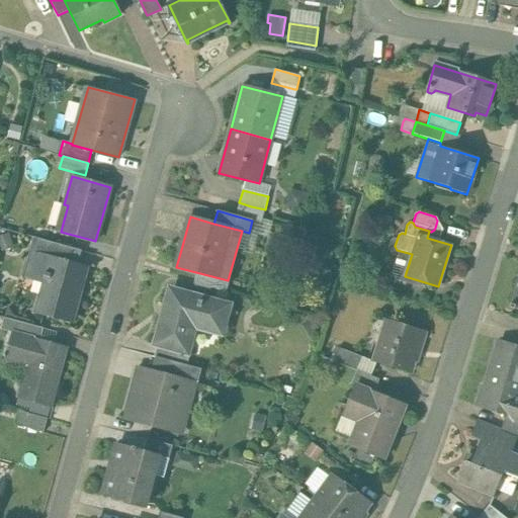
[(68,261),(68,260),(72,247),(34,237),(33,237),(30,250),(30,251),(68,261)]
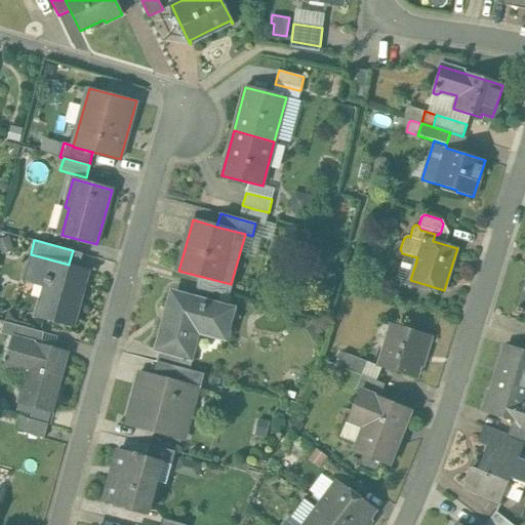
[(74,328),(78,313),(89,270),(31,254),(24,281),(43,287),(35,317),(74,328)]
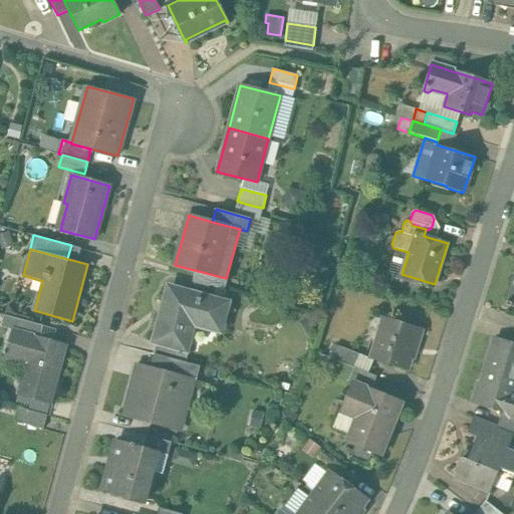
[(513,274),(505,305),(510,307),(511,306),(513,306),(513,274)]
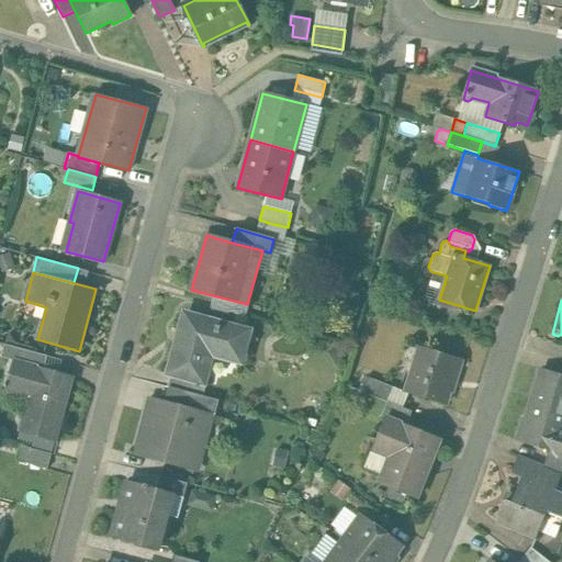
[(239,363),(247,332),(184,315),(169,373),(171,374),(206,384),(213,357),(239,363)]
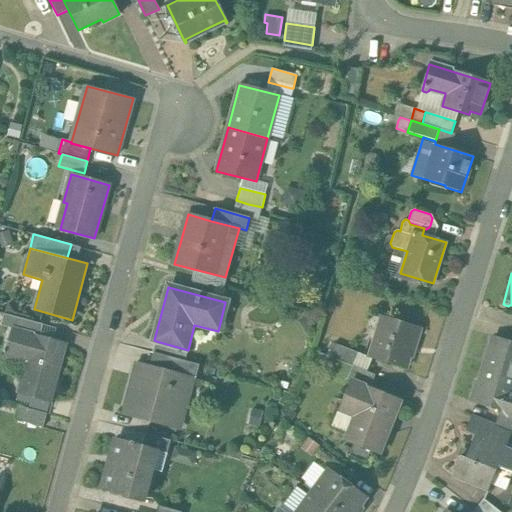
[(16,317),(15,320),(13,329),(39,336),(42,325),(16,317)]
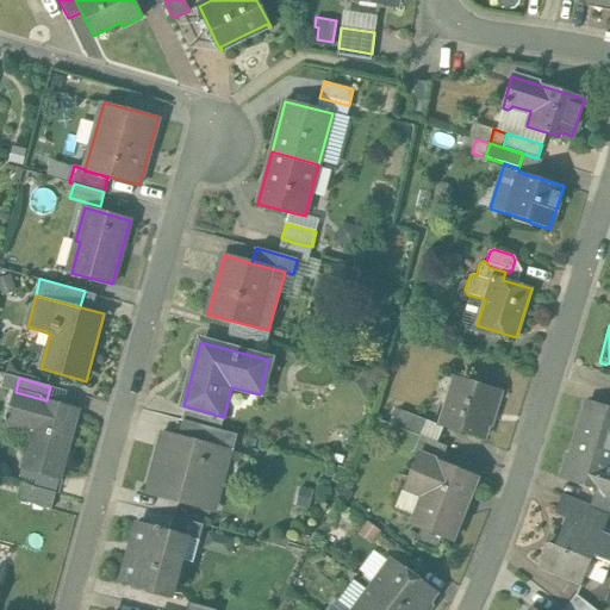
[(500,391),(467,381),(466,381),(454,378),(440,425),(483,439),(491,414),(493,414),(500,391)]
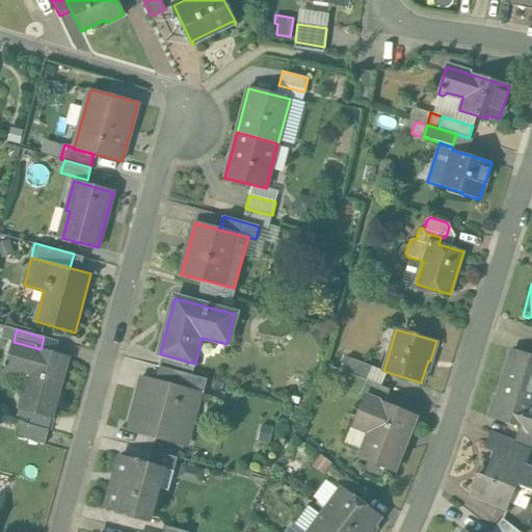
[(19,408),(22,409),(23,409),(52,418),(69,357),(12,342),(4,369),(36,378),(31,397),(23,395),(19,408)]
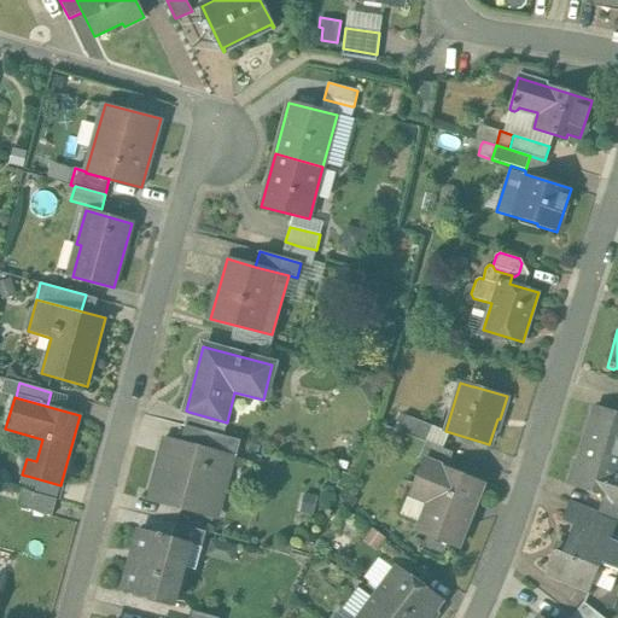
[(617,414),(595,407),(578,460),(573,459),(566,483),(602,495),(602,499),(617,503),(617,414)]
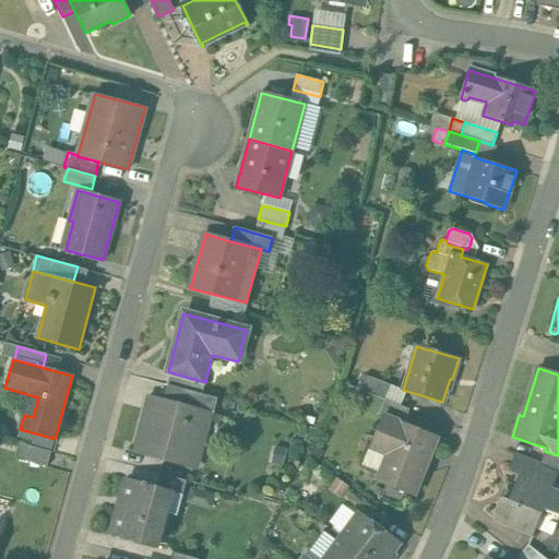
[(202,394),(205,382),(170,372),(167,384),(202,394)]
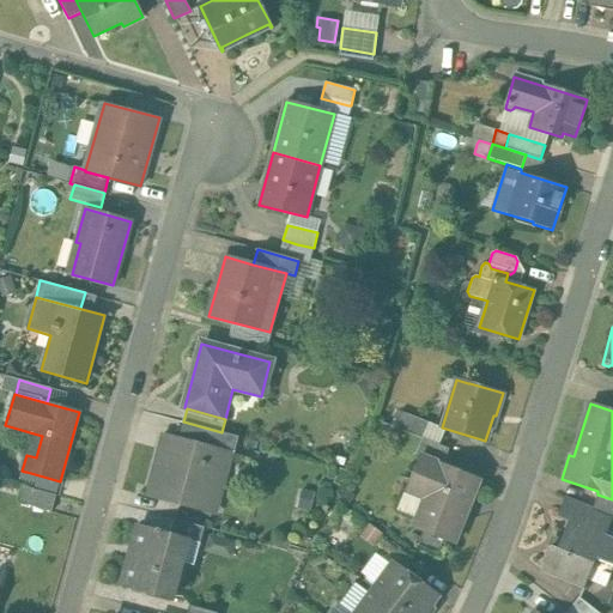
[(428,423),(411,417),(411,416),(400,412),(394,426),(422,438),(428,423)]
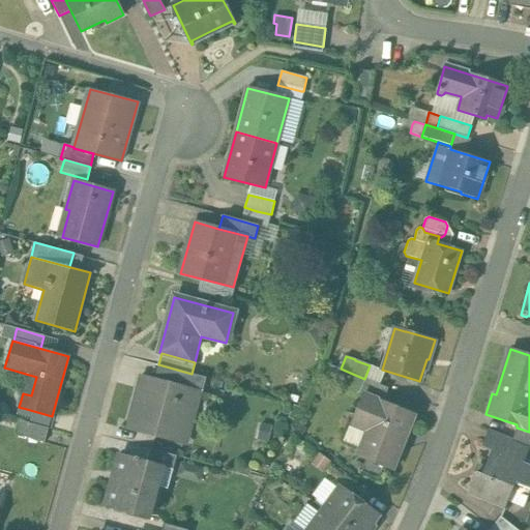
[(158,364),(154,379),(202,391),(206,378),(192,374),(158,364)]
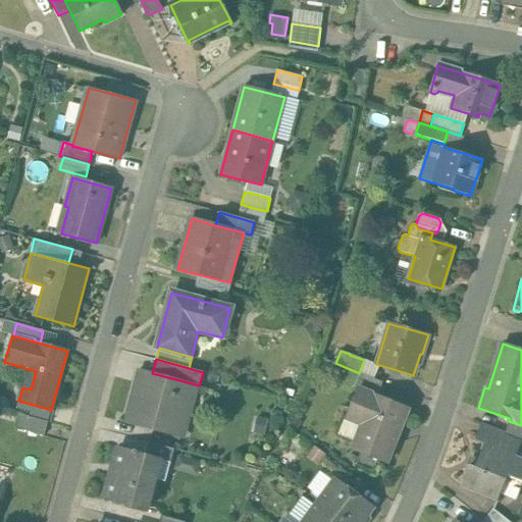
[(354,387),(356,381),(359,373),(334,363),(329,377),(354,387)]
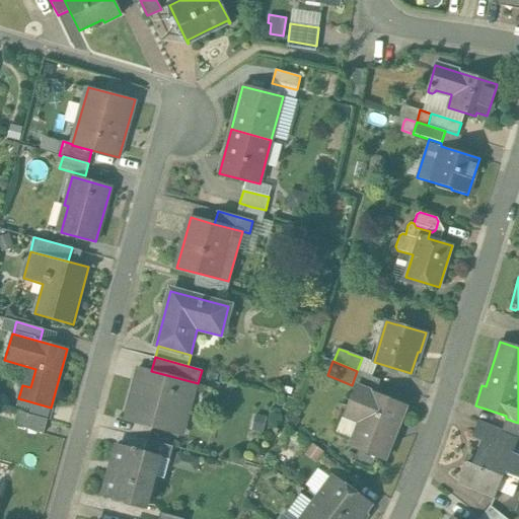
[(183,436),(198,383),(151,371),(139,368),(125,421),(183,436)]
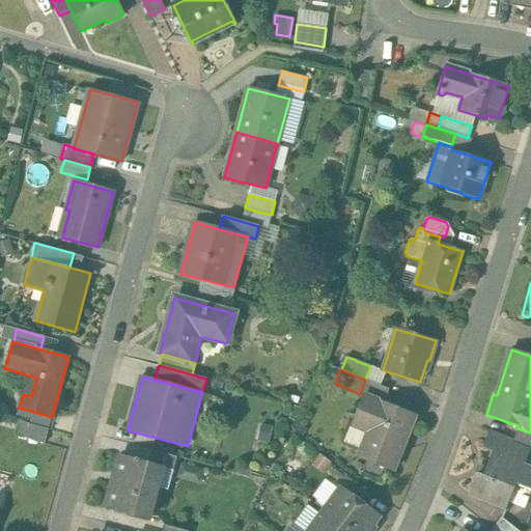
[(366,380),(361,390),(360,393),(383,401),(388,389),(366,380)]
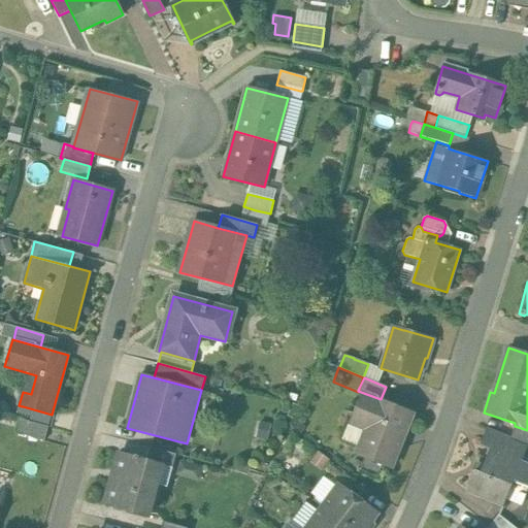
[(413,413),(392,404),(362,393),(350,423),(351,424),(352,423),(364,432),(356,454),(391,468),(413,413)]
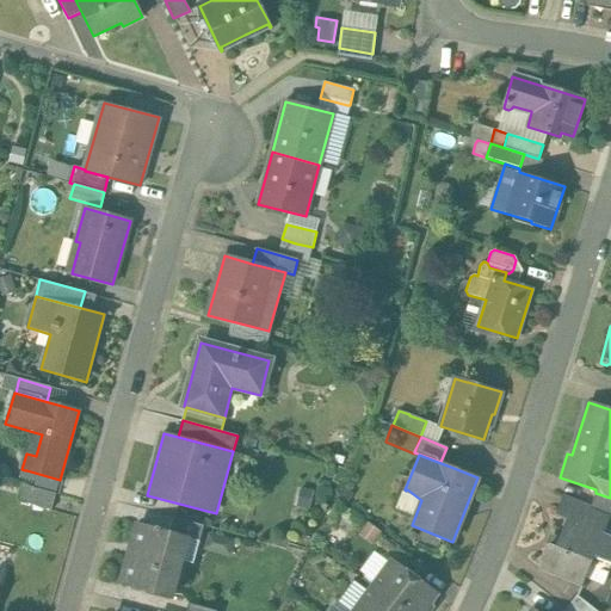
[(22,485),(17,500),(51,510),(55,494),(22,485)]
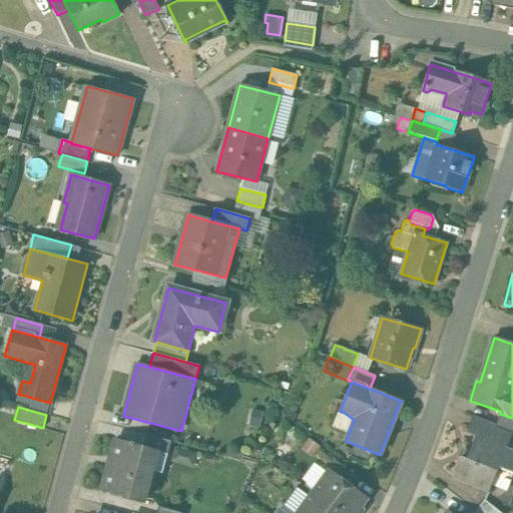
[(496,425),(512,431),(512,418),(500,414),(499,415),(496,425)]
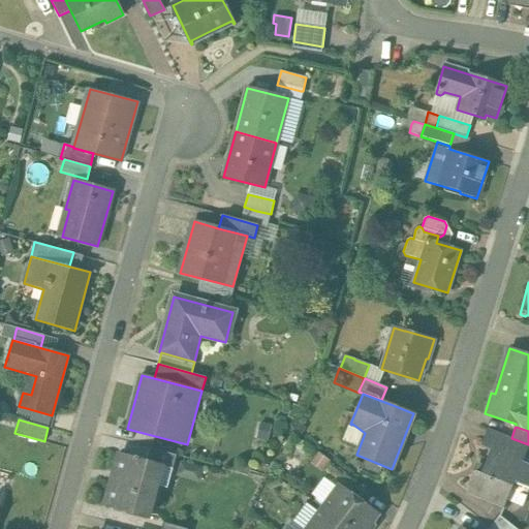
[(480,445),(496,452),(508,457),(516,440),(488,429),(480,445)]
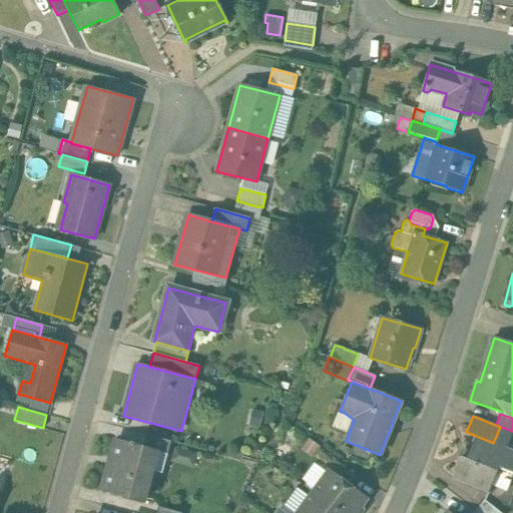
[(167,454),(171,441),(146,435),(143,447),(157,451),(167,454)]
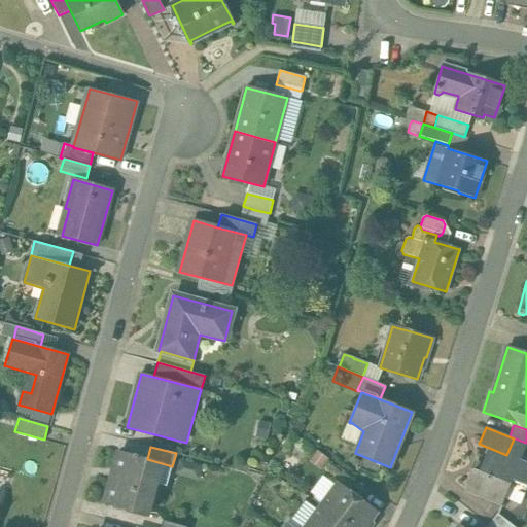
[(526,462),(520,460),(522,455),(510,450),(506,455),(488,448),(479,471),(473,469),(464,491),(501,506),(513,480),(526,486),(526,462)]
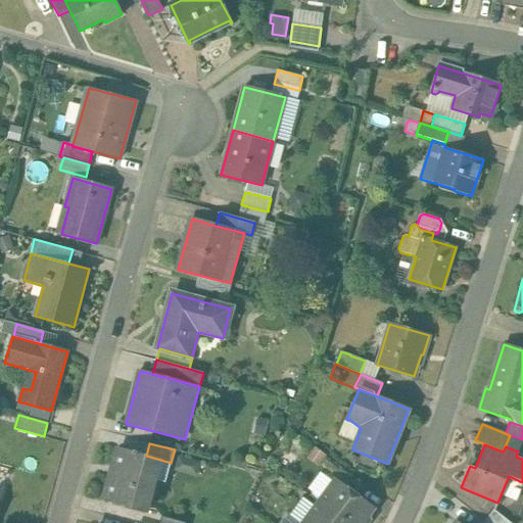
[(119,448),(104,501),(146,512),(160,460),(146,456),(137,454),(137,452),(132,450),(132,452),(119,448)]
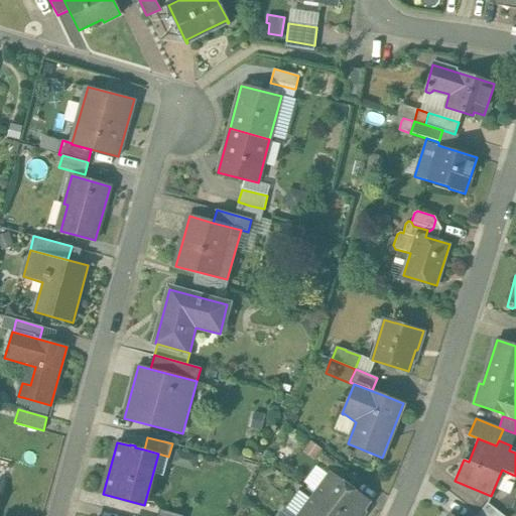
[(314,496),(337,512),(342,515),(357,515),(369,501),(331,473),(314,496)]
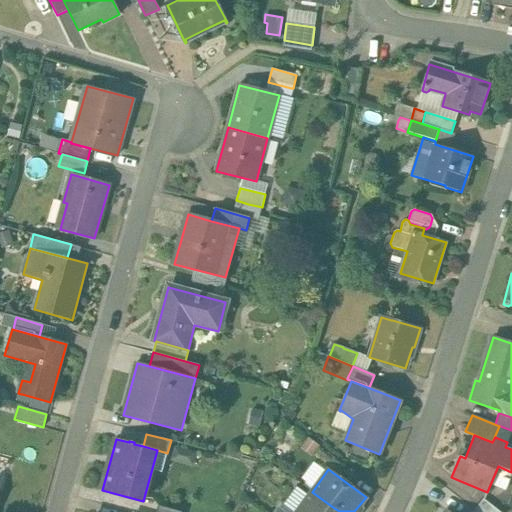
[(338,511),(313,492),(312,492),(311,492),(296,511),(338,511)]
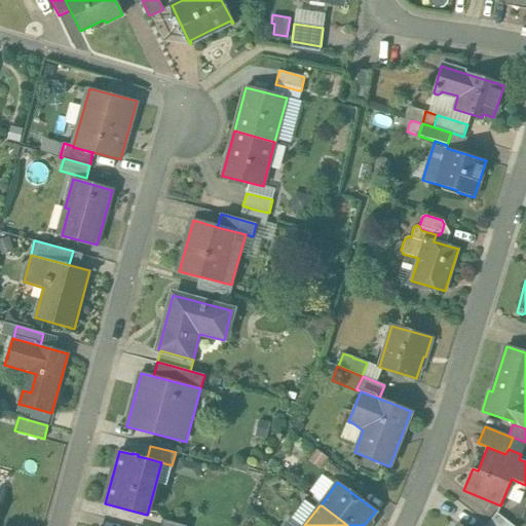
[(489,525),(514,525),(496,513),(487,524),(487,525),(489,525)]
